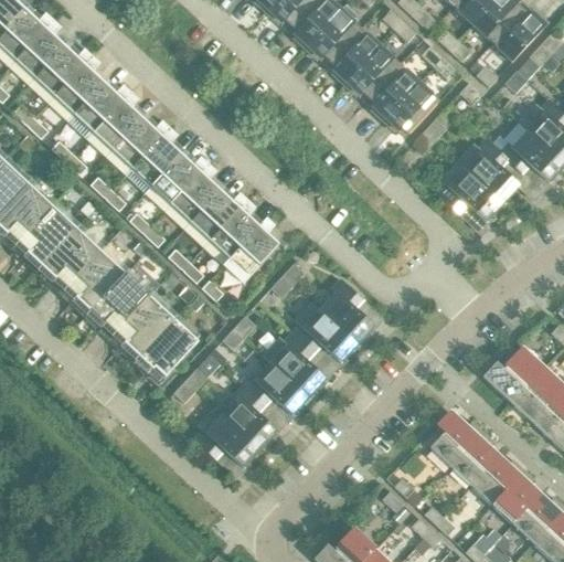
[(0,38),(27,11),(14,0),(0,0),(0,38)]
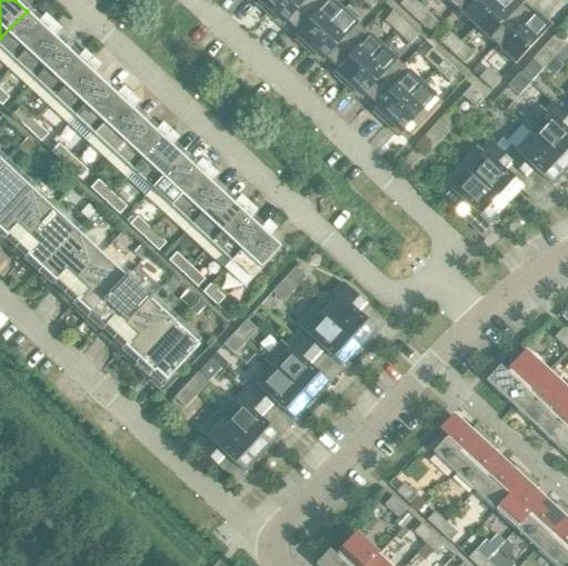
[(269,12),(280,0),(258,0),(257,1),(269,12)]
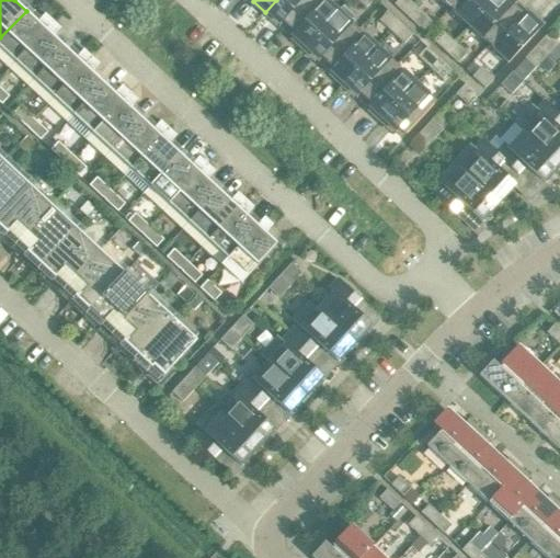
[(289,25),(311,0),(276,0),(265,12),(277,24),(280,22),(281,23),(283,21),(289,25)]
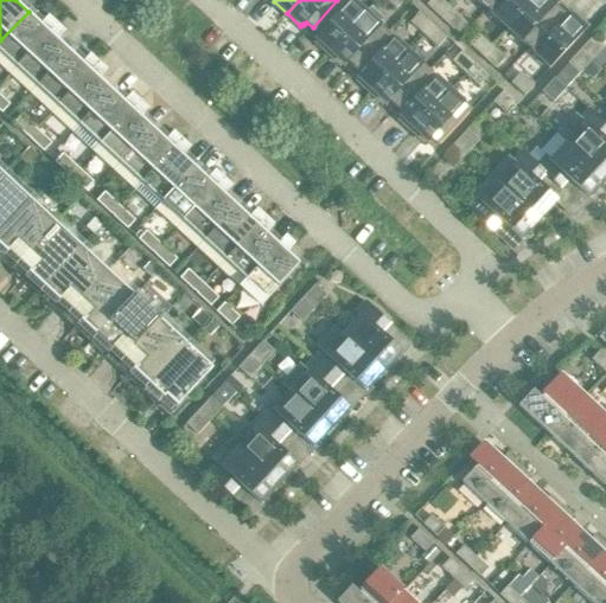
[(329,52),(367,11),(355,0),(337,0),(313,27),(319,33),(316,37),(318,38),(316,40),(329,52)]
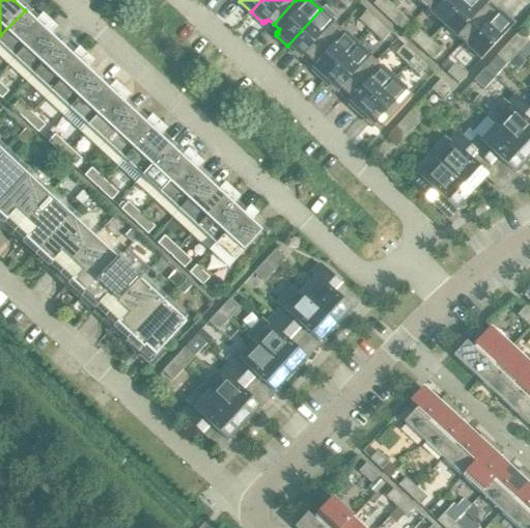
[(394,4),(389,0),(377,0),(374,2),(386,14),(394,4)]
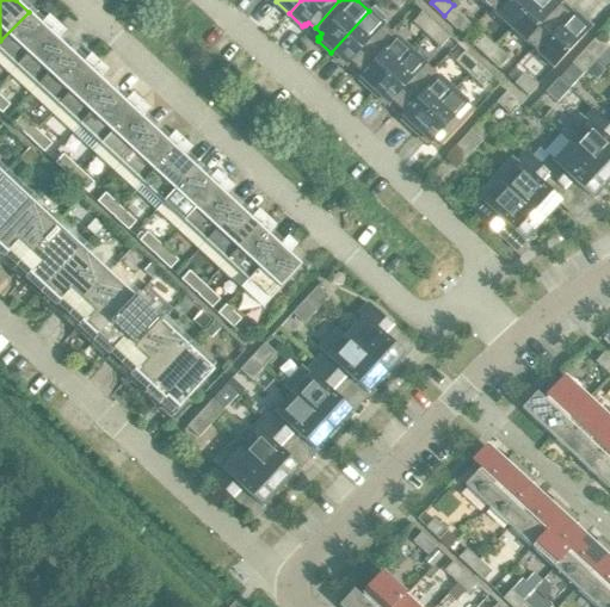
[(511,28),(535,0),(498,0),(491,8),(511,28)]
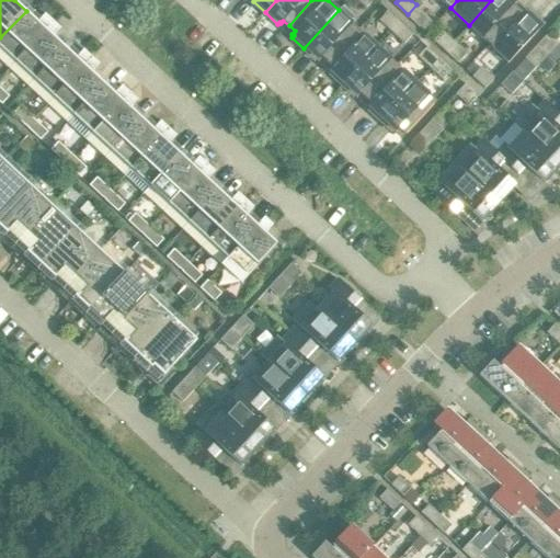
[(489,43),(520,9),(514,4),(516,1),(515,0),(491,0),(469,25),(489,43)]
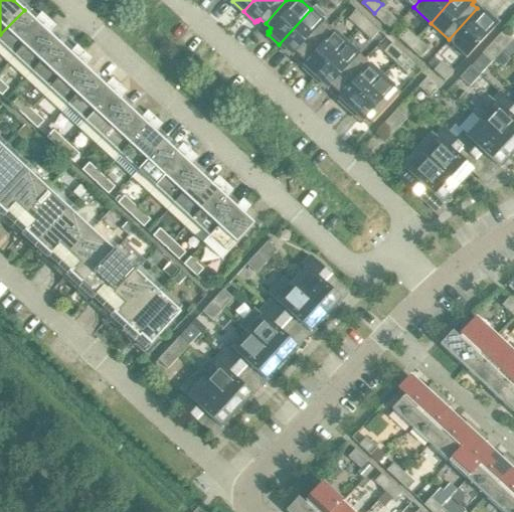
[(393,15),(382,4),(374,13),(385,23),(393,15)]
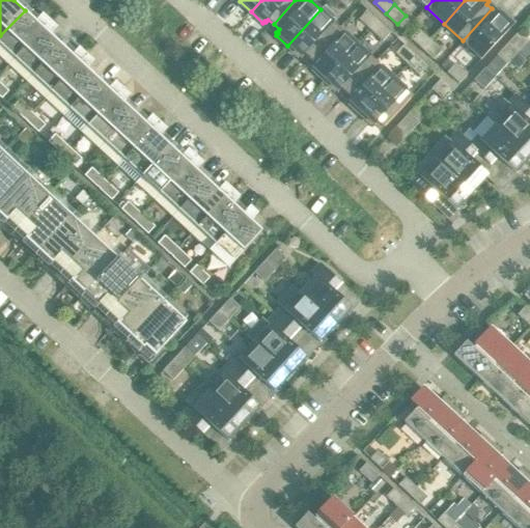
[(481,58),(514,22),(502,10),(501,12),(499,11),(497,14),(492,8),(463,40),(481,58)]
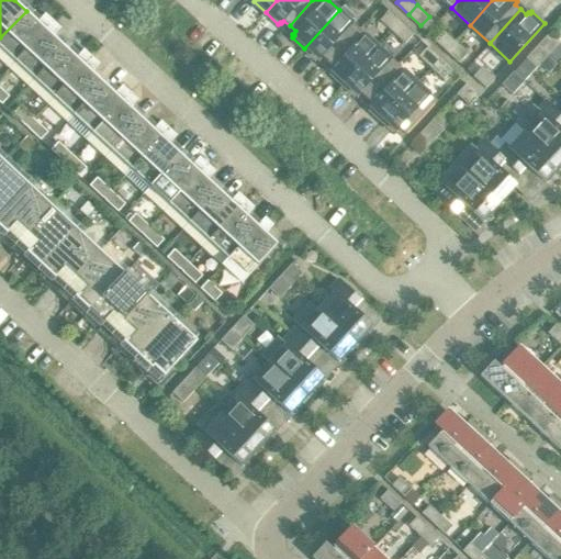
[(328,62),(359,29),(339,10),(304,48),(316,59),(318,57),(320,59),(322,56),(328,62)]
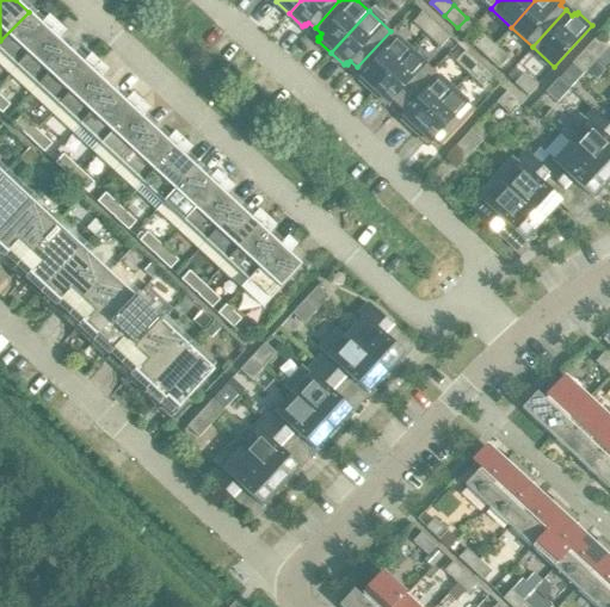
[(437,23),(424,11),(414,20),(427,33),(437,23)]
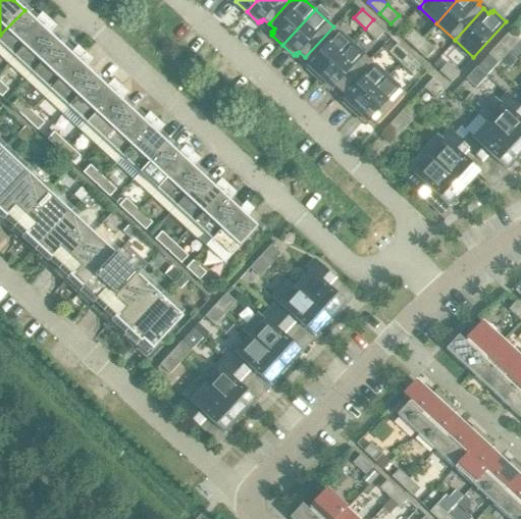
[(0,53),(8,62),(50,17),(43,11),(35,19),(24,10),(0,35),(0,53)]
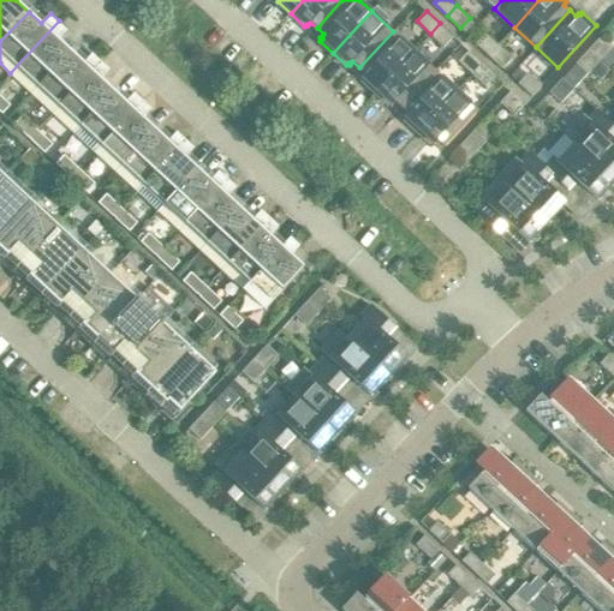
[(31,93),(71,51),(58,40),(67,29),(59,21),(10,73),(31,93)]
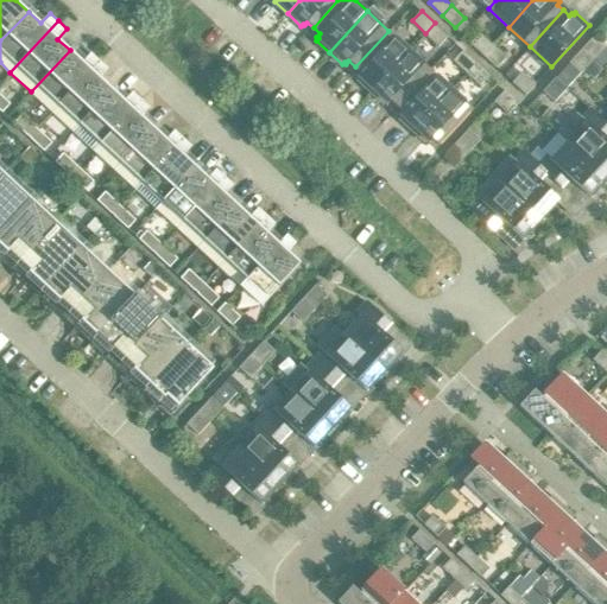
[(448,36),(435,23),(425,33),(438,45),(448,36)]
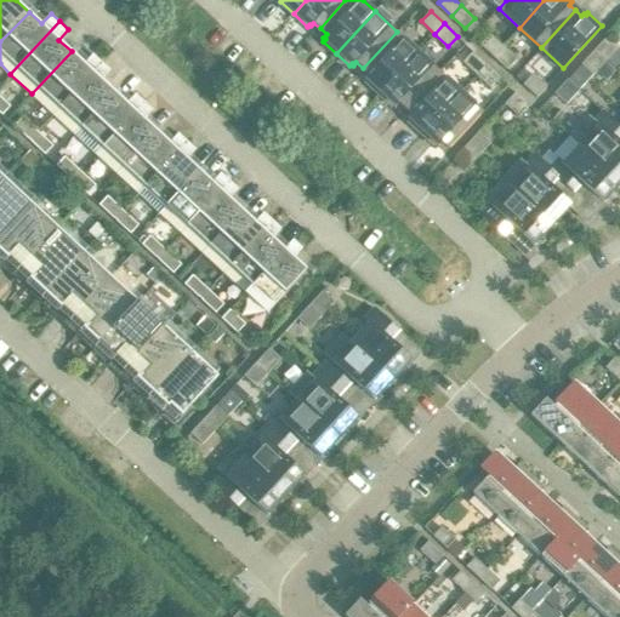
[(379,92),(417,51),(397,32),(363,68),(369,74),(367,76),(368,79),(365,80),(379,92)]
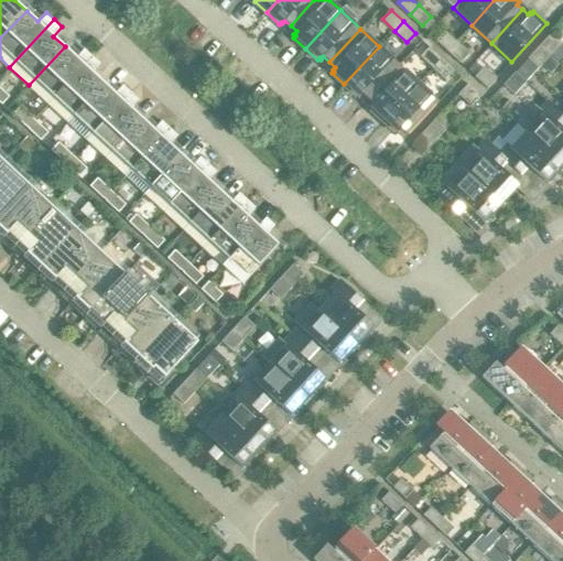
[(457,41),(445,29),(436,39),(448,50),(457,41)]
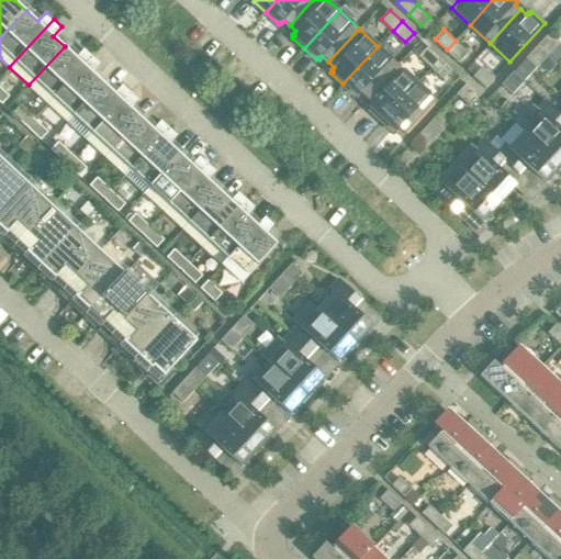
[(549,54),(560,42),(549,32),(538,44),(549,54)]
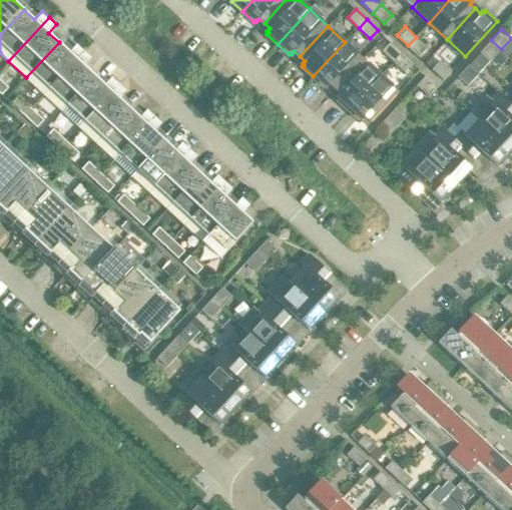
[(419,56),(427,47),(416,37),(408,45),(419,56)]
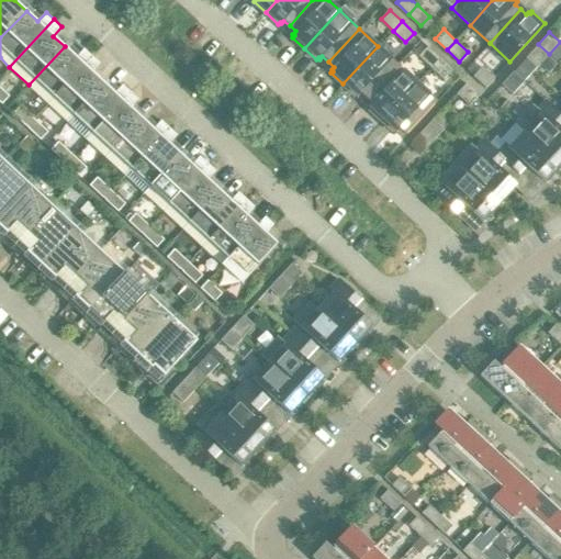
[(537,67),(549,54),(538,44),(526,57),(537,67)]
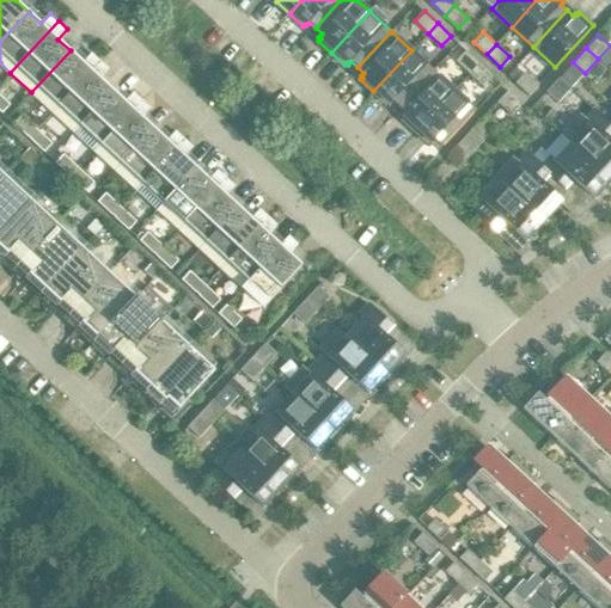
[(480,61),(466,49),(457,60),(470,72),(480,61)]
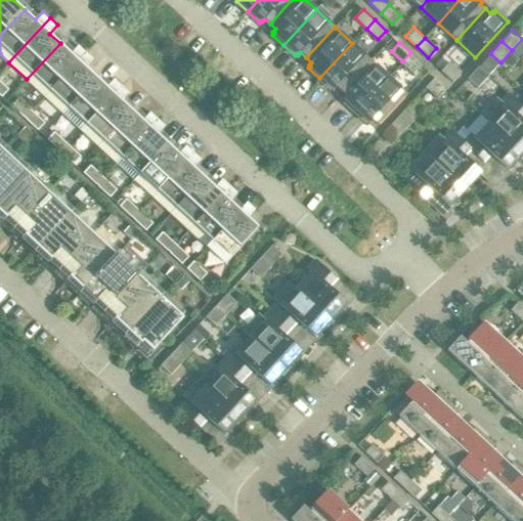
[(45,95),(86,51),(79,44),(71,53),(60,43),(27,79),(45,95)]
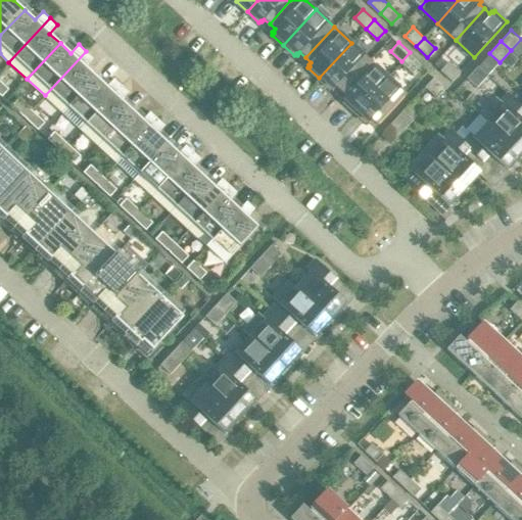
[(341,91),(370,59),(351,43),(319,78),(330,89),(332,87),(333,88),(336,86),(341,91)]
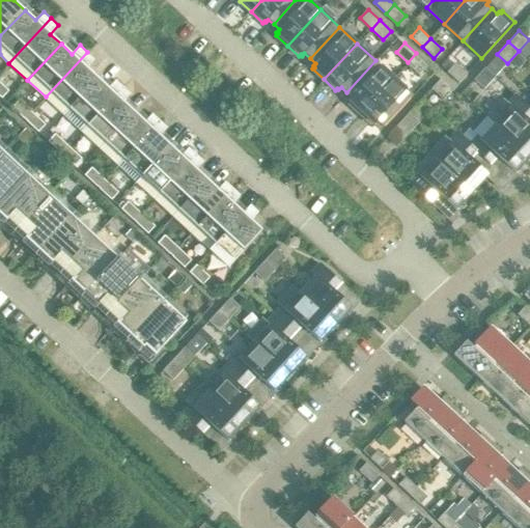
[(63,114),(98,78),(87,67),(94,59),(87,52),(46,96),(63,114)]
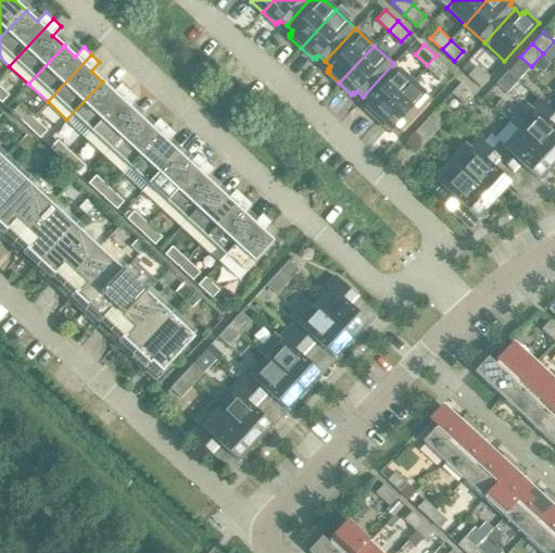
[(449,67),(436,55),(427,65),(440,77),(449,67)]
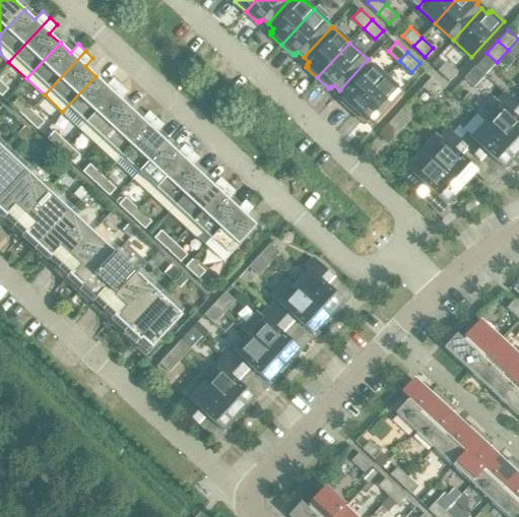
[(352,111),(386,75),(368,59),(339,90),(344,95),(342,98),(343,99),(342,101),(352,111)]
